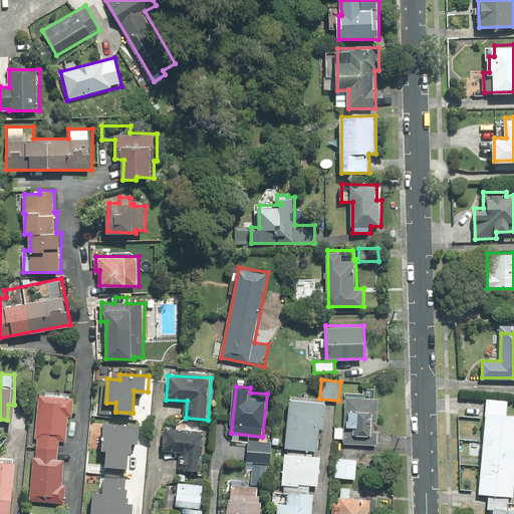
[(75,397),(39,395),(36,438),(38,439),(37,456),(33,456),(30,502),(65,504),(66,484),(63,484),(65,459),(57,459),(58,440),(66,441),(68,417),(74,418),(75,397)]
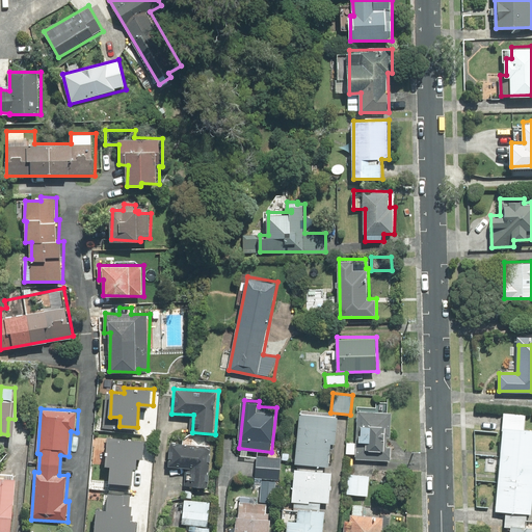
[(393,411),(358,409),(356,459),(392,461),(393,446),(388,446),(388,436),(392,436),(393,411)]
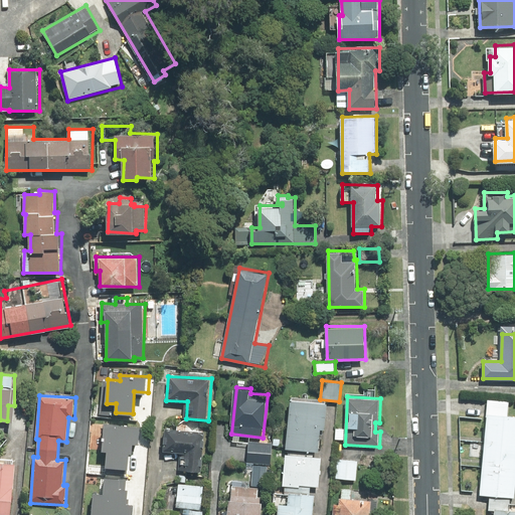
[(292,397),(287,448),(319,452),(322,427),(326,428),(329,401),(292,397)]
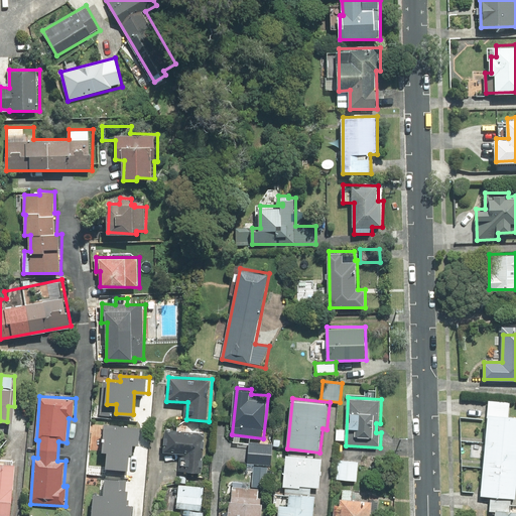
[(515,498),(515,415),(510,415),(511,401),(490,400),(482,495),(491,496),(490,510),(497,511),(496,515),(515,515),(515,509),(512,509),(513,498),(515,498)]
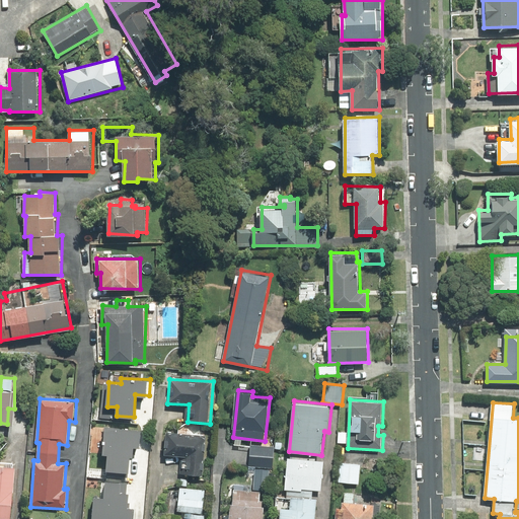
[(112,427),(105,427),(103,454),(107,454),(106,471),(130,472),(131,446),(141,447),(142,429),(120,428),(120,430),(112,430),(112,427)]
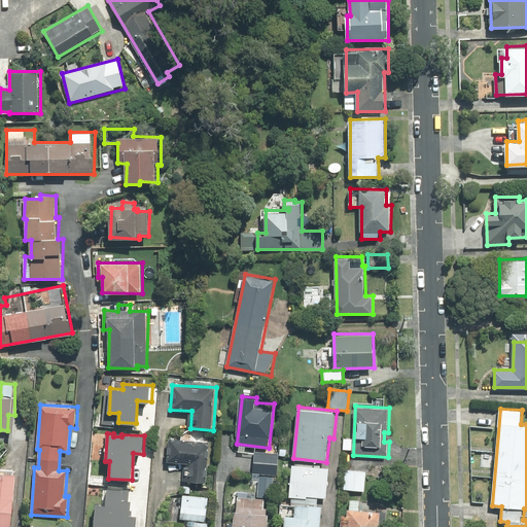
[(210,441),(169,437),(168,462),(183,463),(182,482),(208,483),(210,441)]
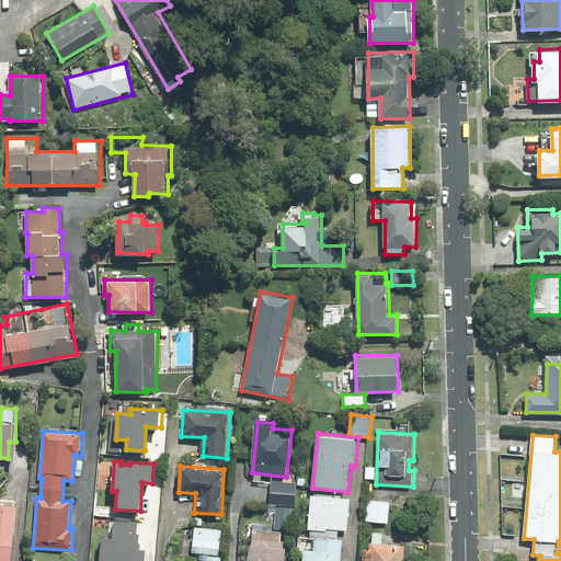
[(298,482),(272,479),(270,504),(295,506),(298,482)]
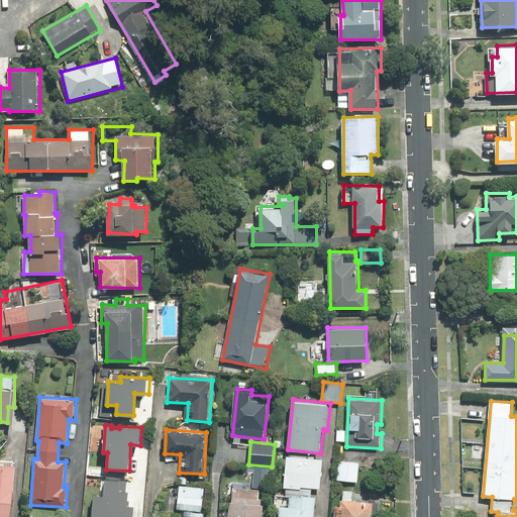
[(324,458),(287,455),(285,487),(287,487),(286,496),(291,496),(290,506),(280,505),(279,516),(315,516),(317,495),(312,495),(312,488),(321,489),(324,458)]
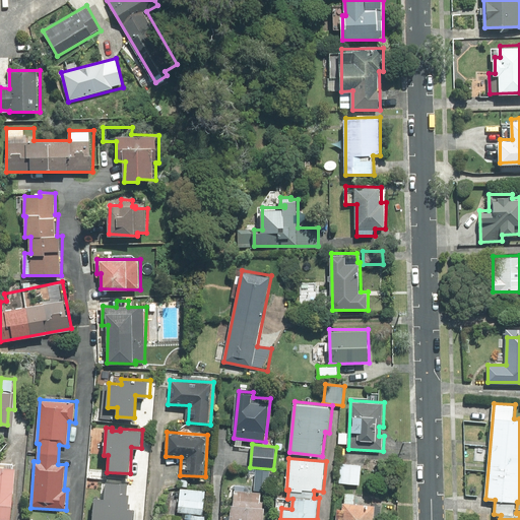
[(12,519),(17,464),(0,463),(0,519),(12,519)]
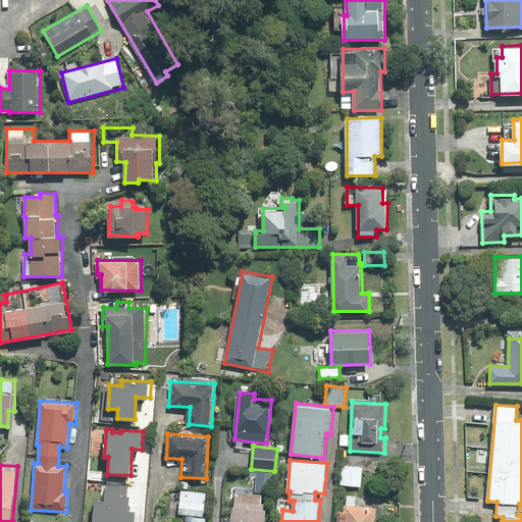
[(362,486),(363,466),(343,465),(342,484),(362,486)]
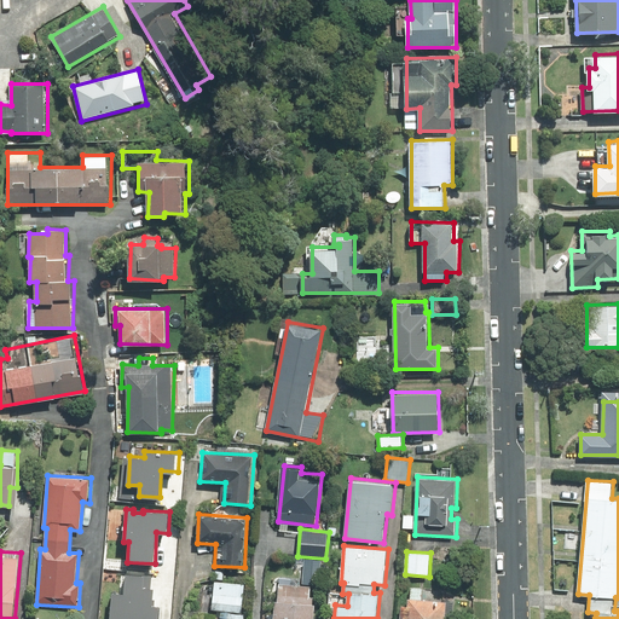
[(323,560),(305,557),(302,583),(319,585),(323,560)]
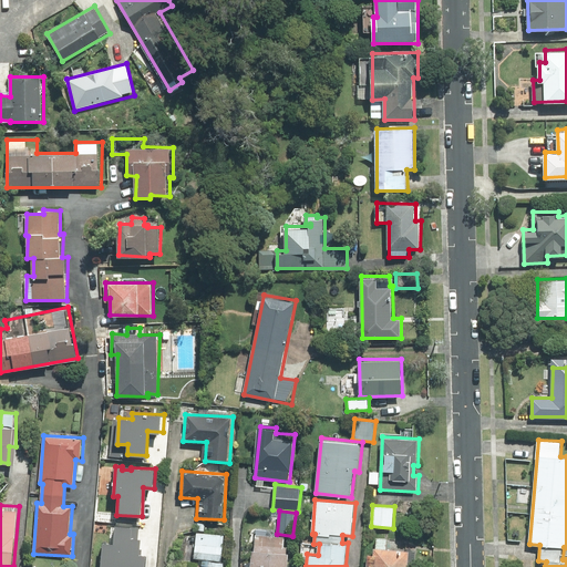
[(102,542),(100,566),(146,566),(148,554),(143,554),(144,538),(134,537),(135,526),(117,525),(116,543),(102,542)]
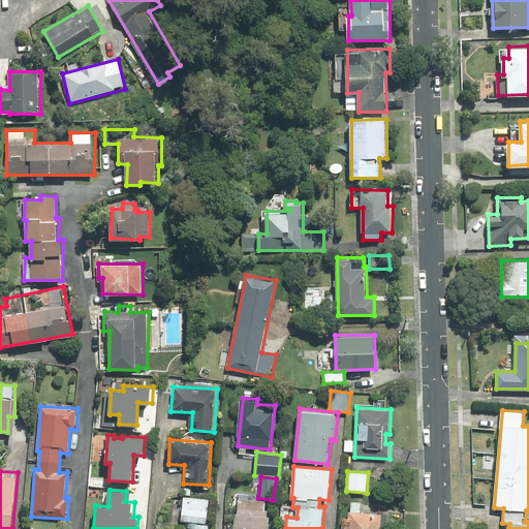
[(209,528),(211,499),(183,497),(181,520),(190,521),(189,528),(209,528)]
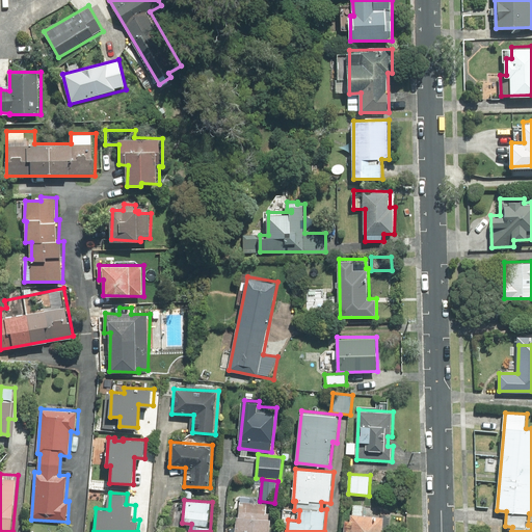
[(270,531),(272,519),(269,519),(270,512),(267,511),(268,503),(239,500),(235,531),(270,531)]
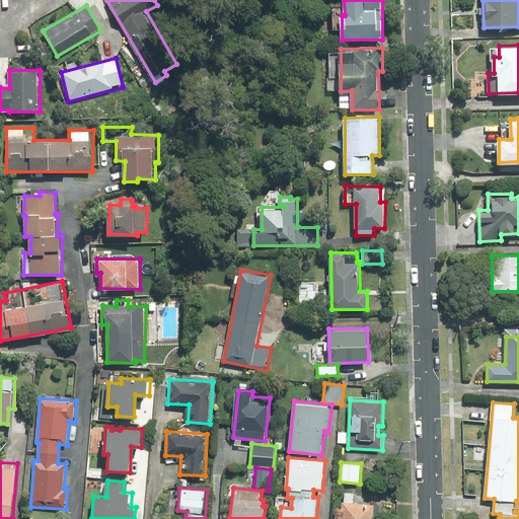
[(373,518),(375,504),(343,500),(342,507),(337,507),(336,518),(341,518),(373,518)]
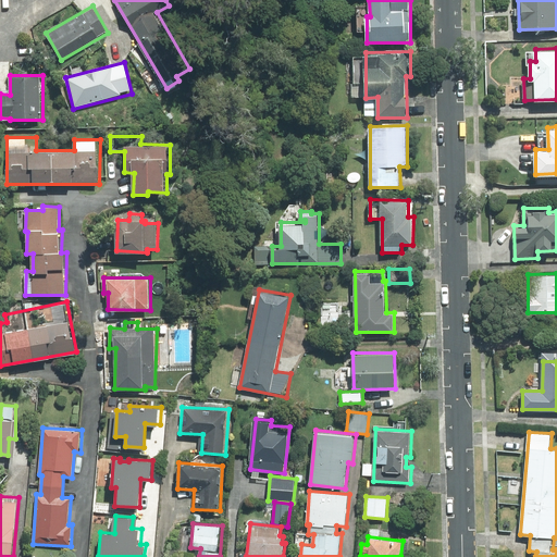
All buildings are outlined.
